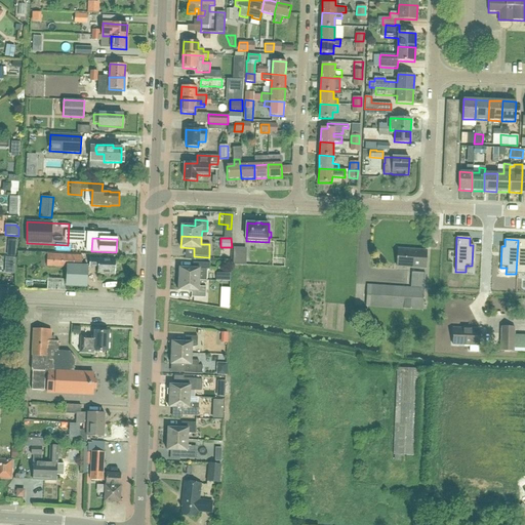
[(524,240),(518,240),(516,274),(524,274),(524,240)]
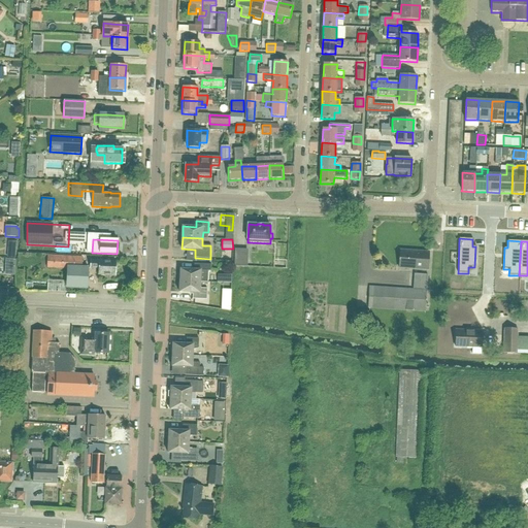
[(428,270),(429,253),(400,251),(399,268),(428,270)]
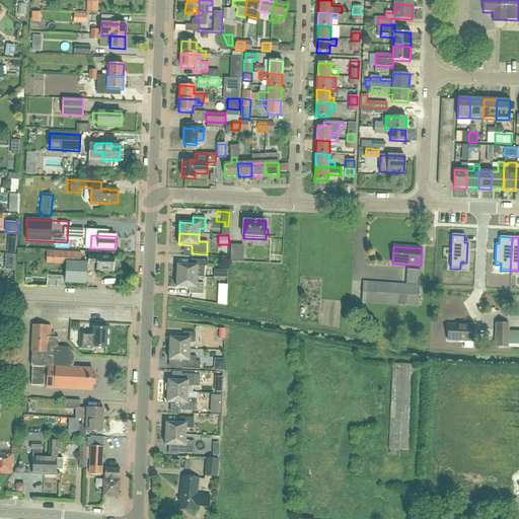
[(85,284),(86,264),(80,264),(81,253),(47,251),(46,263),(66,264),(66,277),(47,276),(47,287),(65,288),(65,283),(85,284)]
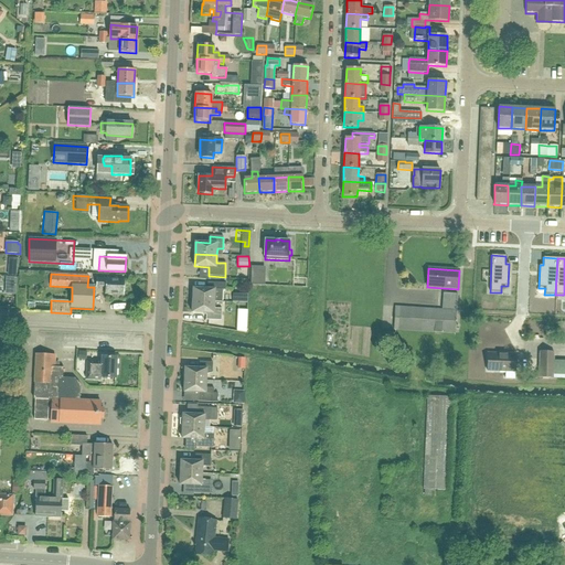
[(96,278),(96,287),(105,288),(105,294),(123,295),(123,294),(125,291),(125,288),(124,287),(124,280),(112,280),(112,279),(96,278)]
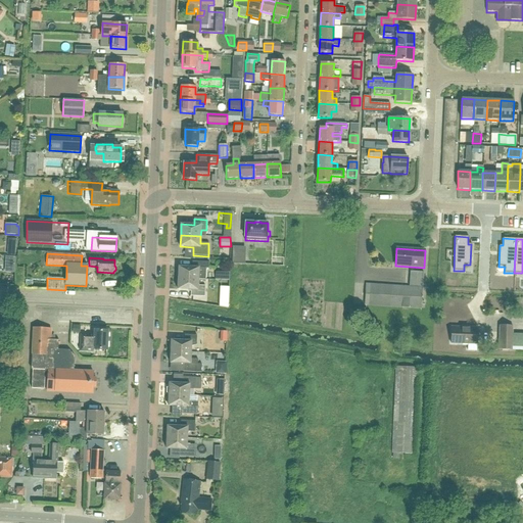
[(179,278),(199,279),(206,279),(207,269),(208,269),(209,263),(193,262),(193,268),(179,267),(179,278)]
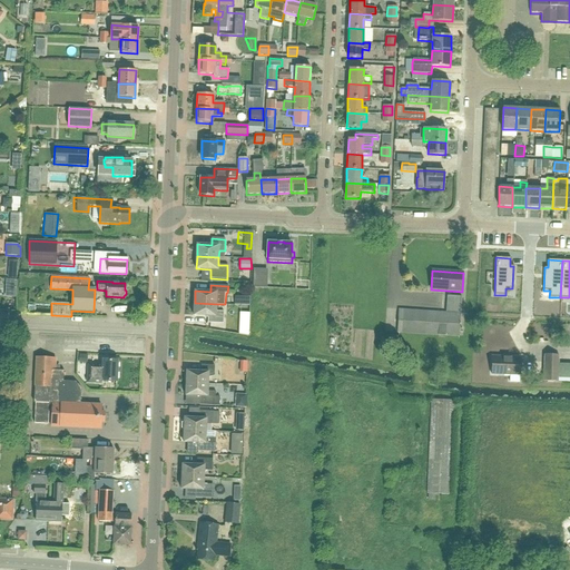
[(461,296),(446,295),(445,312),(460,313),(461,296)]
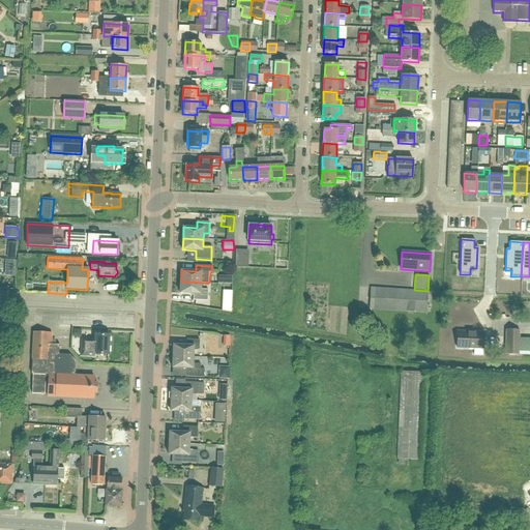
[(202,290),(202,283),(181,282),(181,293),(195,294),(194,300),(208,301),(209,290),(202,290)]
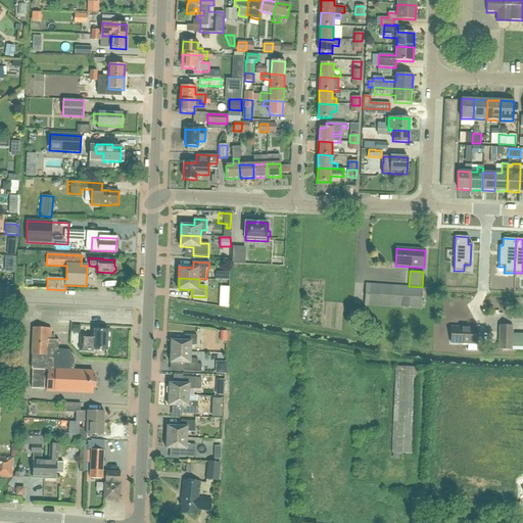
[(366,284),(365,305),(421,308),(422,287),(366,284)]
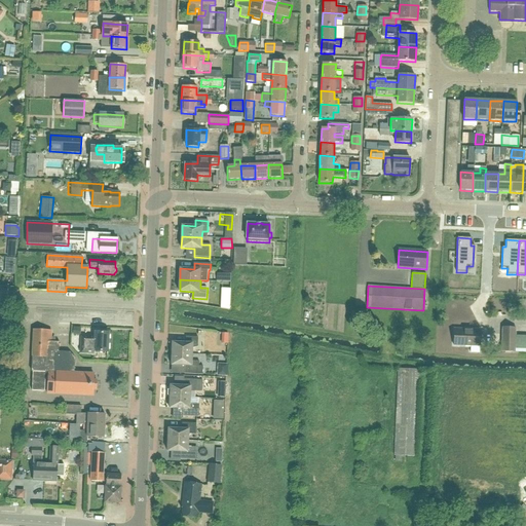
[(480,346),(481,331),(472,331),(472,329),(454,329),(453,345),(480,346)]
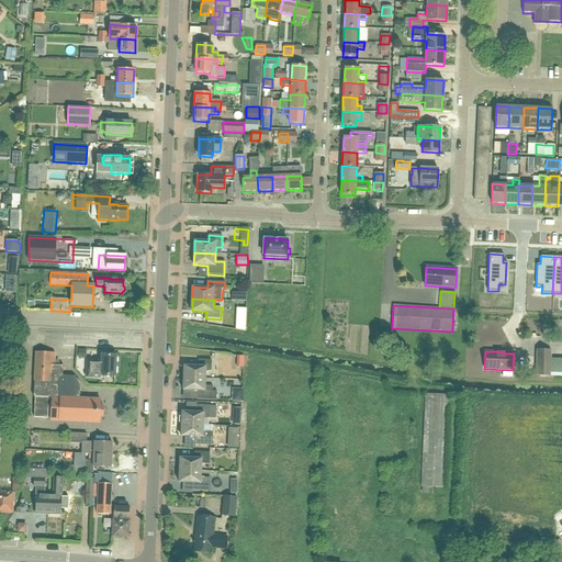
[(100,400),(79,398),(80,383),(75,377),(58,375),(58,370),(57,370),(54,370),(55,353),(35,352),(33,396),(34,397),(34,417),(47,418),(47,397),(52,397),(51,420),(99,423),(99,416),(102,416),(102,412),(103,406),(100,406),(100,400)]
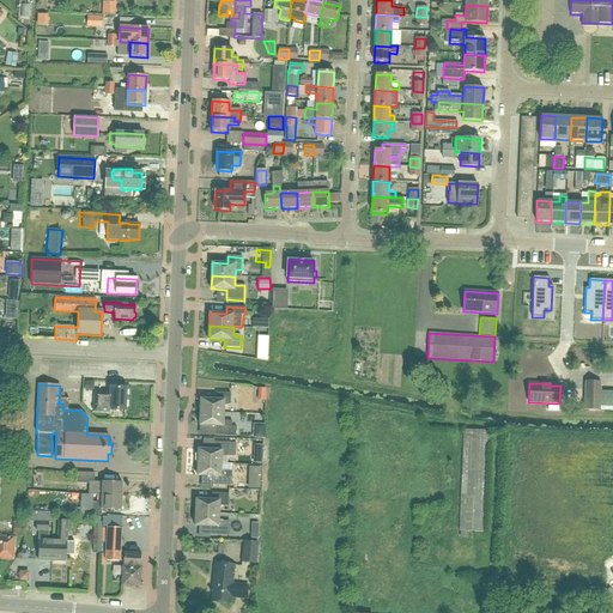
[(110,410),(125,411),(126,411),(126,388),(110,388),(110,393),(95,393),(93,412),(109,413),(110,410)]
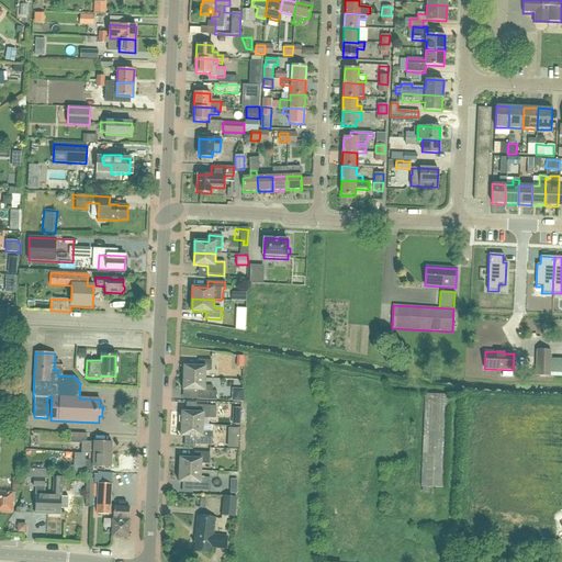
[(551,359),(536,359),(536,377),(551,378),(551,359)]
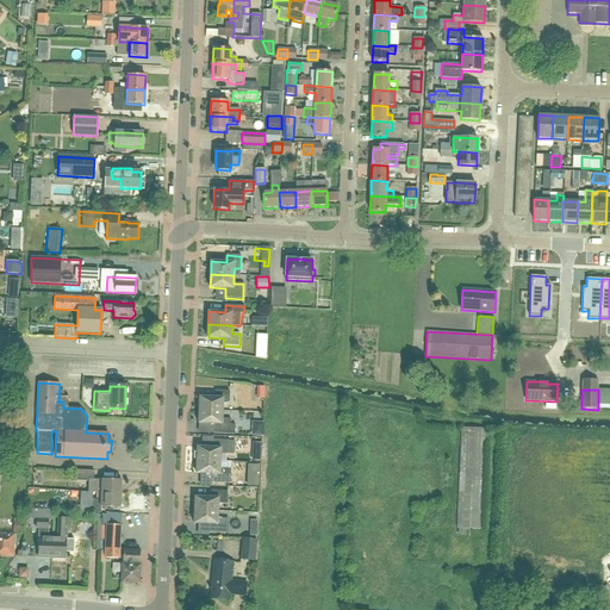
[(199,410),(223,411),(223,404),(229,402),(230,391),(216,391),(216,398),(199,397),(199,410)]
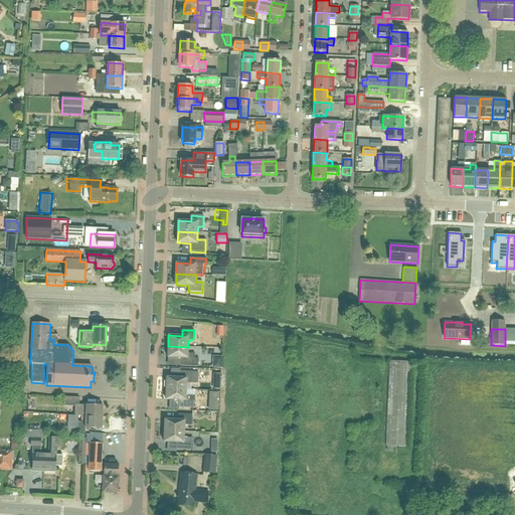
[(187,353),(188,347),(168,346),(167,357),(180,358),(180,366),(198,367),(198,358),(194,358),(195,354),(187,353)]
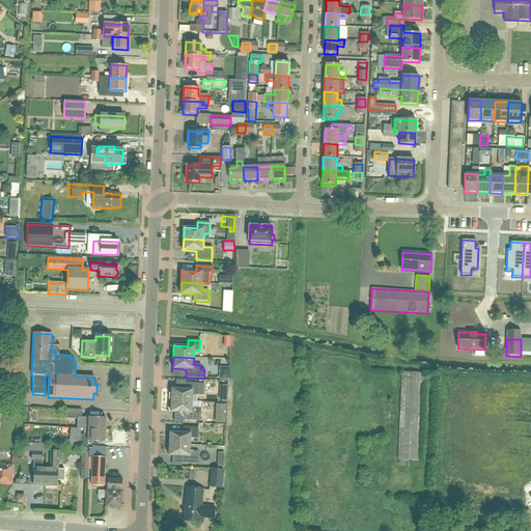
[(171,389),(171,393),(169,394),(168,399),(171,399),(170,400),(192,401),(192,395),(203,395),(204,384),(186,383),(185,389),(171,389)]
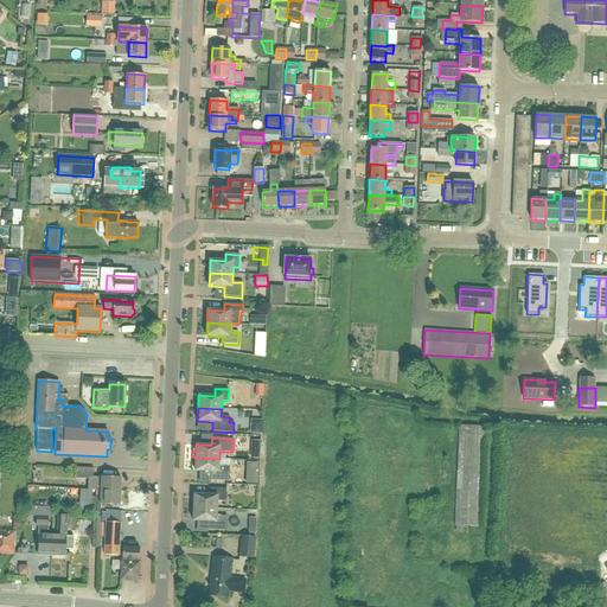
[(27,465),(29,443),(17,443),(16,464),(27,465)]
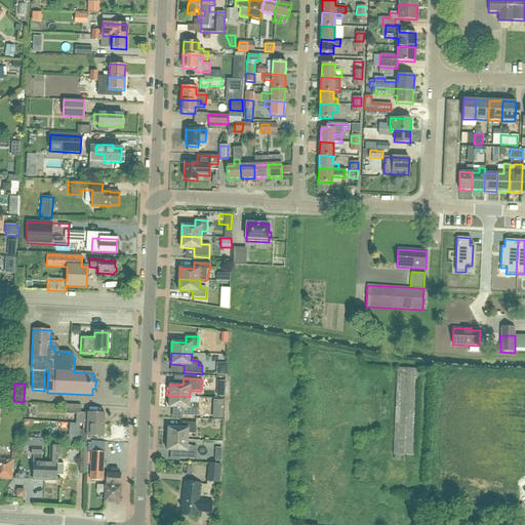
[(190,397),(168,396),(168,407),(182,408),(182,415),(198,416),(198,403),(189,403),(190,397)]
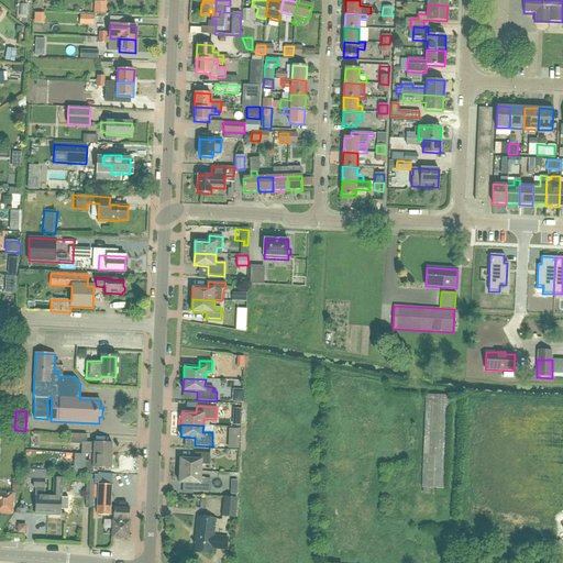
[(94,455),(111,456),(112,443),(94,442),(94,443),(87,443),(87,434),(70,434),(70,444),(81,444),(81,454),(94,455)]
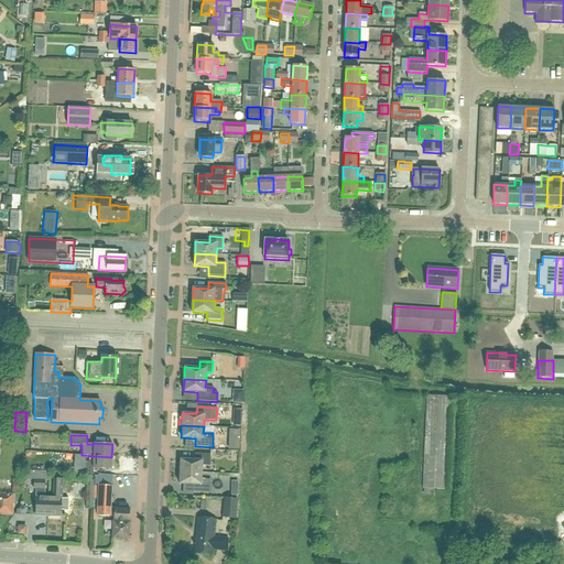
[(180,472),(202,473),(202,466),(209,466),(210,454),(195,454),(194,461),(180,459),(180,472)]
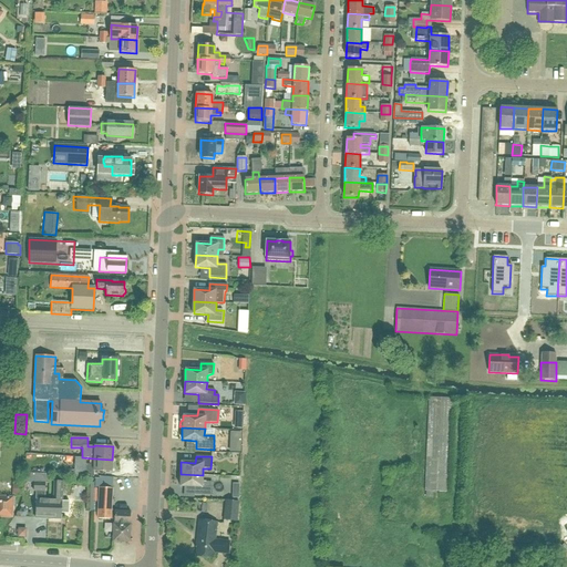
[(94,465),(86,464),(78,464),(78,470),(85,471),(85,475),(94,476),(94,472),(112,472),(112,460),(94,459),(94,465)]
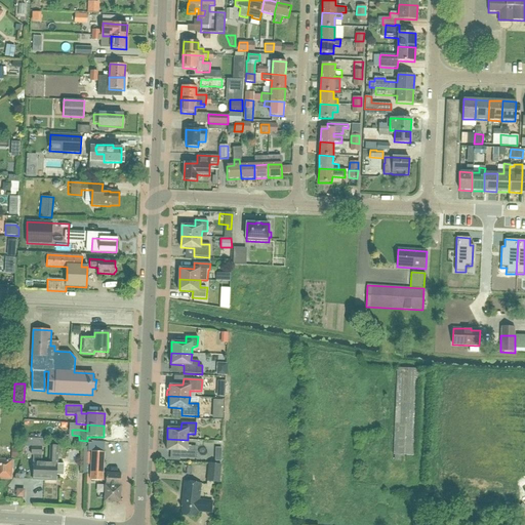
[(187,446),(188,440),(167,439),(166,450),(179,451),(179,458),(196,459),(196,451),(194,451),(194,446),(187,446)]
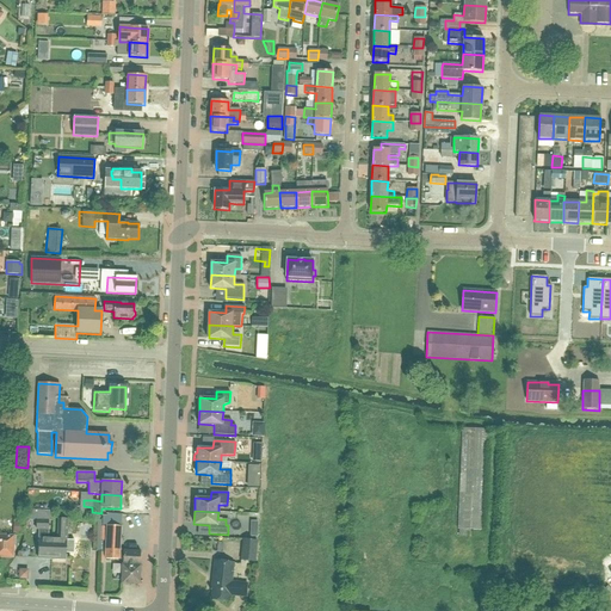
[(103,514),(102,526),(121,526),(122,514),(103,514)]
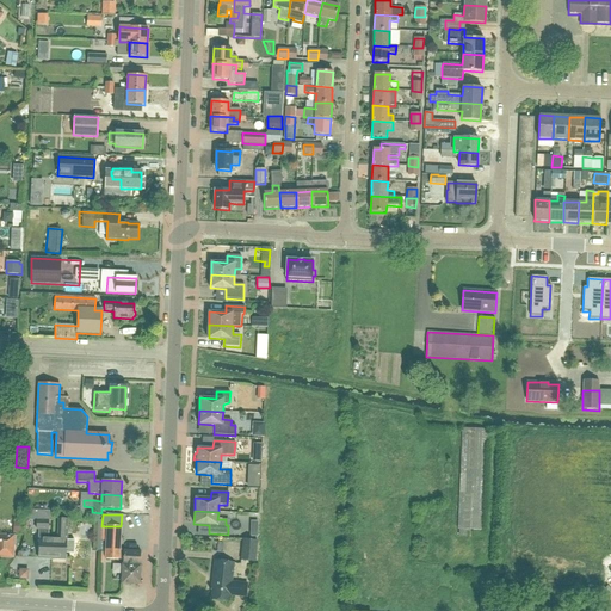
[(51,559),(53,541),(48,539),(48,522),(37,520),(37,518),(30,518),(30,529),(38,529),(37,559),(51,559)]
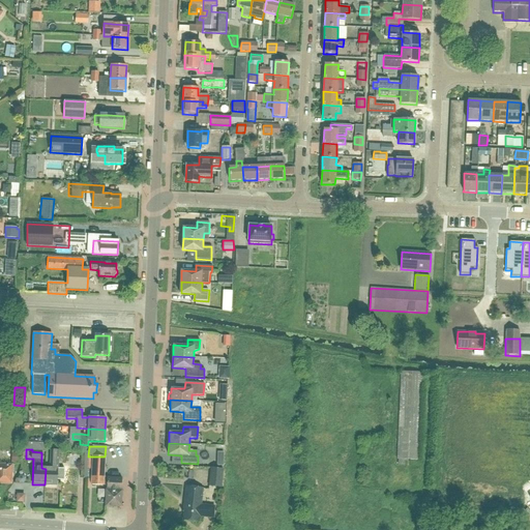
[(46,469),(45,484),(57,486),(58,450),(51,450),(50,469),(46,469)]
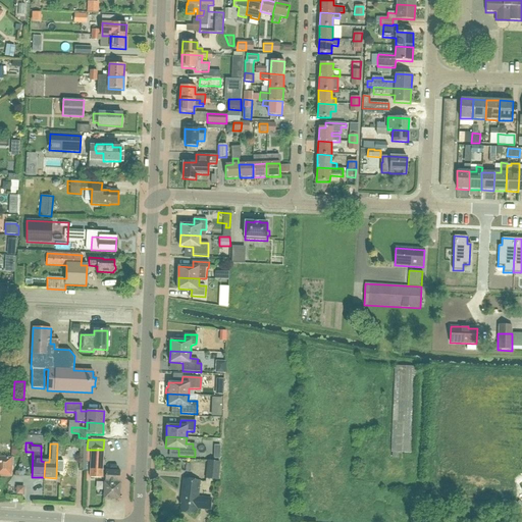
[(20,447),(11,446),(11,456),(20,456),(20,447)]
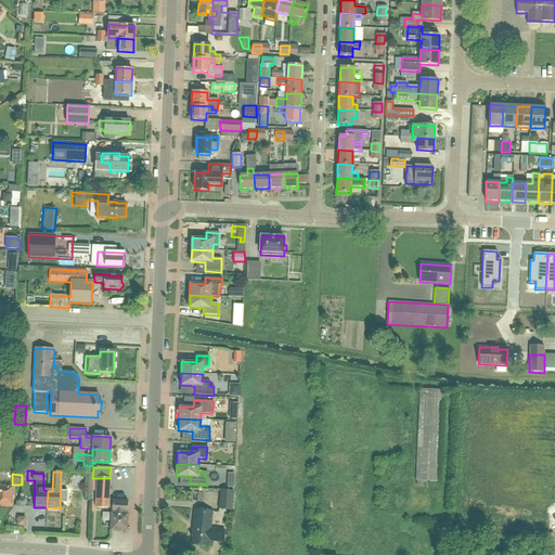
[(224,481),(224,489),(233,489),(234,476),(227,476),(226,481),(224,481)]
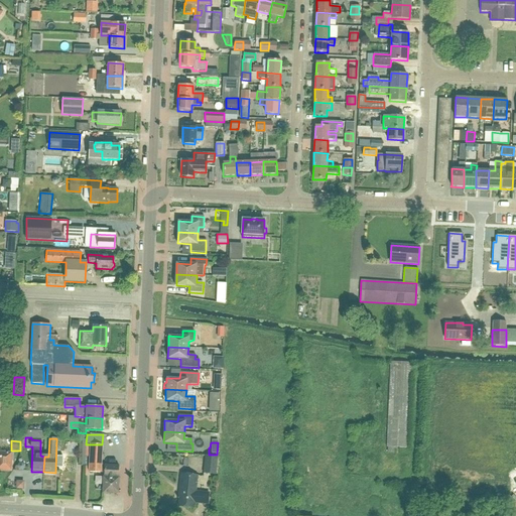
[(101,473),(102,444),(90,444),(89,473),(101,473)]
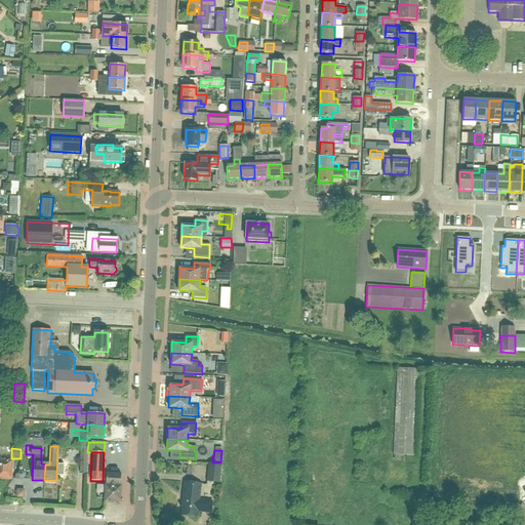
[(0,478),(10,479),(10,472),(12,472),(13,469),(10,469),(11,461),(0,459),(0,478)]
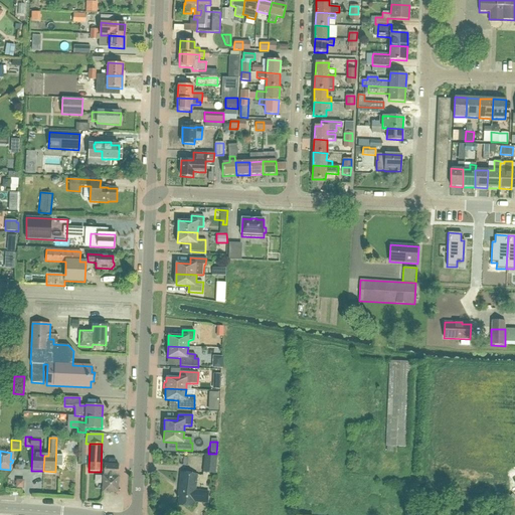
[(214,474),(216,457),(204,455),(202,473),(214,474)]
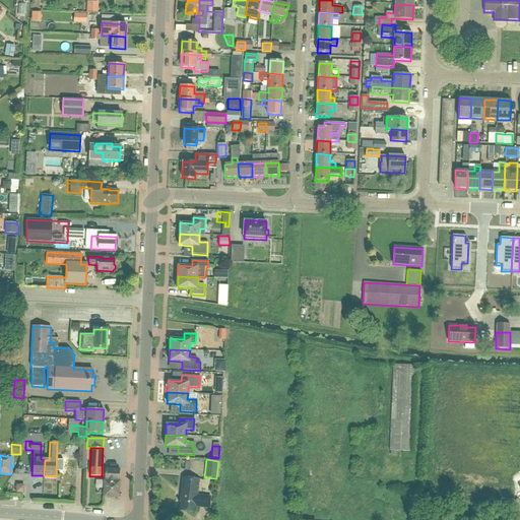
[(104,480),(103,497),(116,498),(119,496),(119,481),(120,469),(105,468),(105,480),(104,480)]
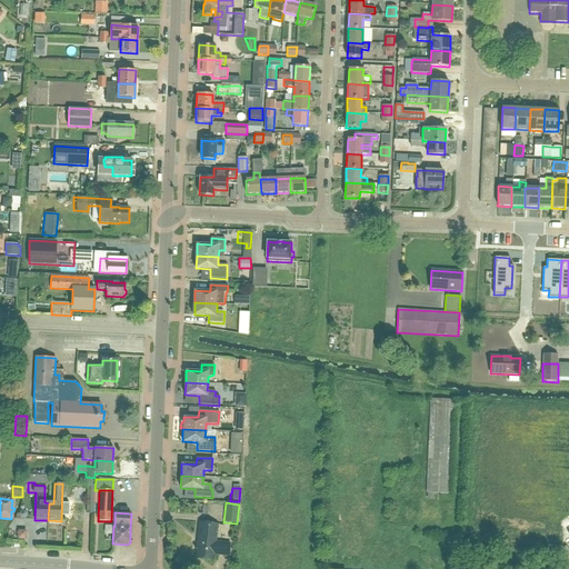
[(198,541),(196,558),(213,560),(215,555),(229,557),(230,545),(216,542),(218,525),(199,522),(197,541),(198,541)]
